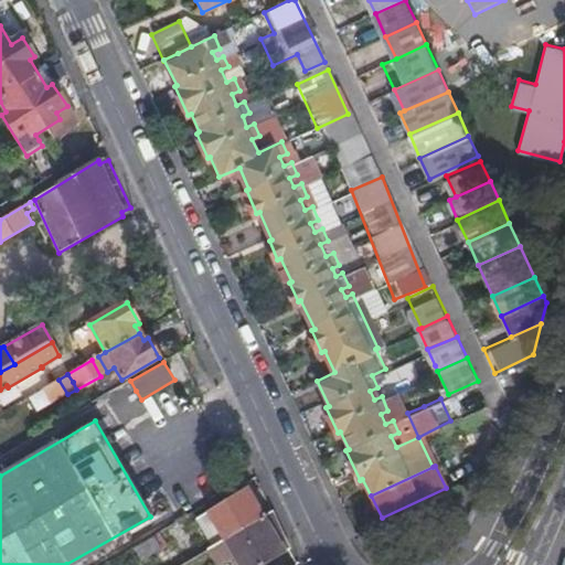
[(209,513),(224,541),(264,518),(247,490),(209,513)]
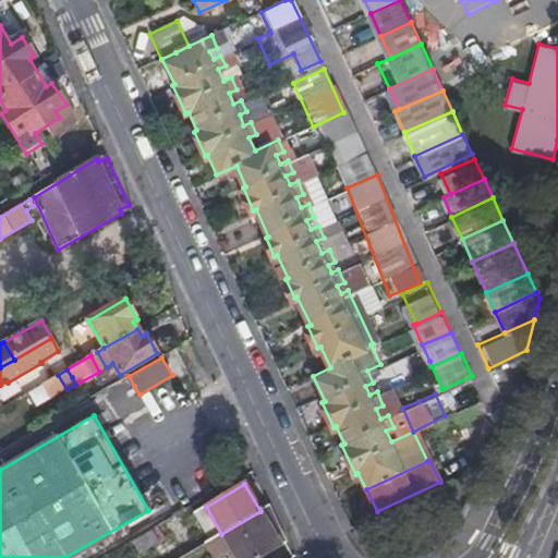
[(221,534),(201,546),(180,557),(205,557),(211,555),(213,557),(229,548),(234,557),(259,557),(286,543),(269,506),(261,511),(221,534)]
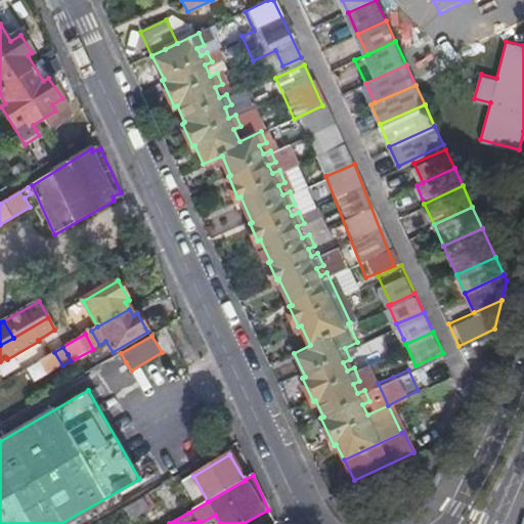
[(119,512),(122,518),(126,523),(156,507),(148,494),(119,512)]
